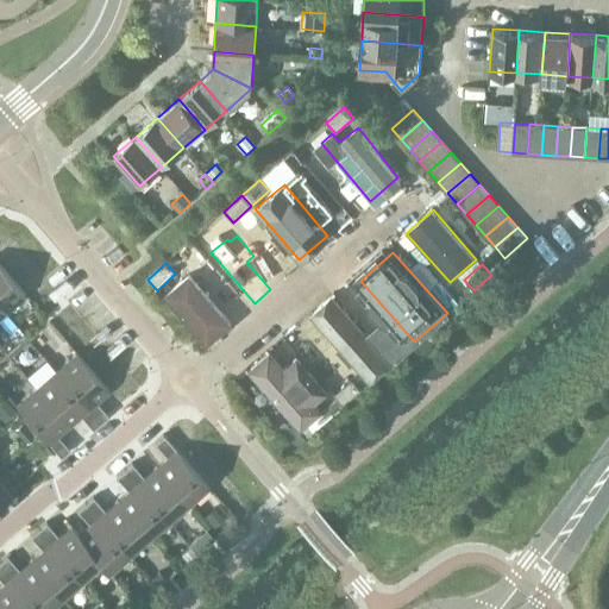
[(0,307),(5,312),(25,295),(0,265),(0,307)]
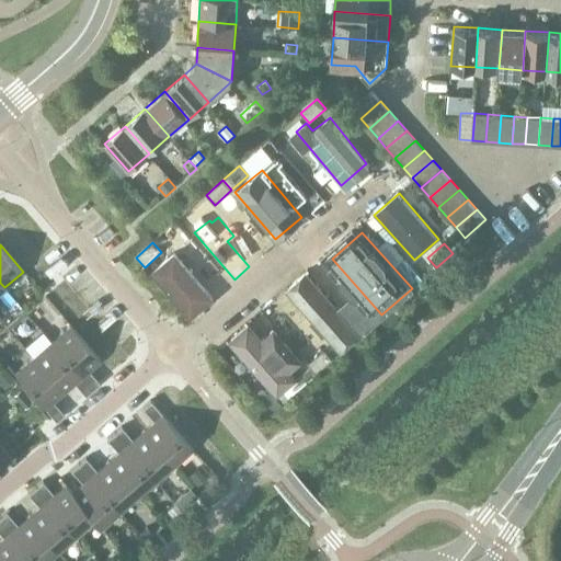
[(215,297),(176,253),(153,273),(192,318),(215,297)]
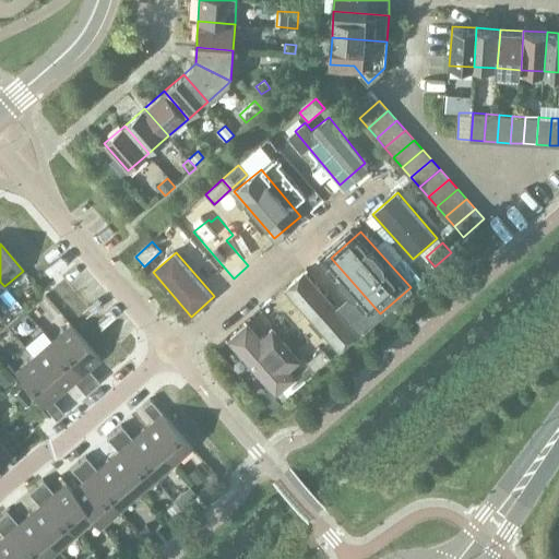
[(403,258),(393,266),(412,287),(412,286),(421,278),(403,258)]
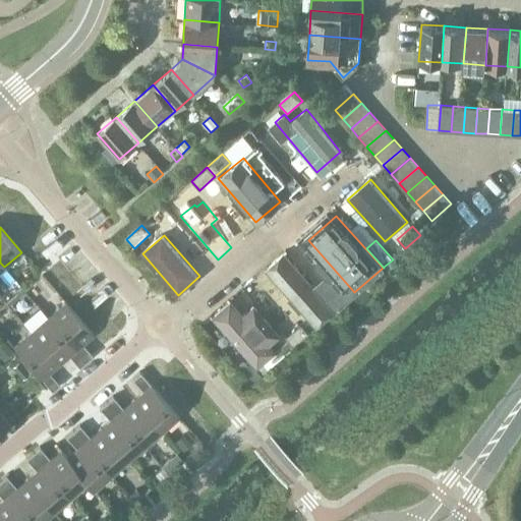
[(327,317),(277,258),(257,277),(290,311),(301,324),(309,333),(327,317)]
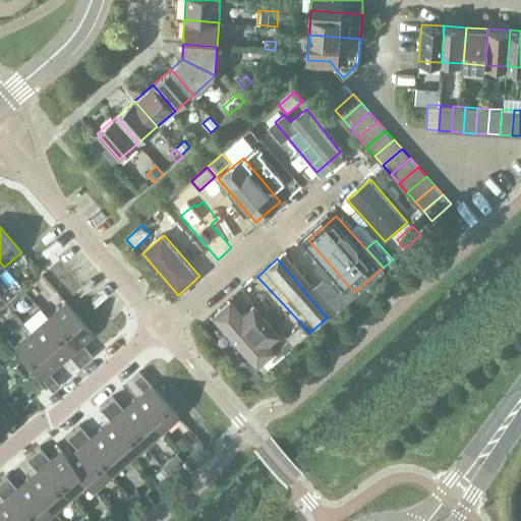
[(334,295),(331,298),(339,307),(342,304),(353,294),(345,285),(334,295)]
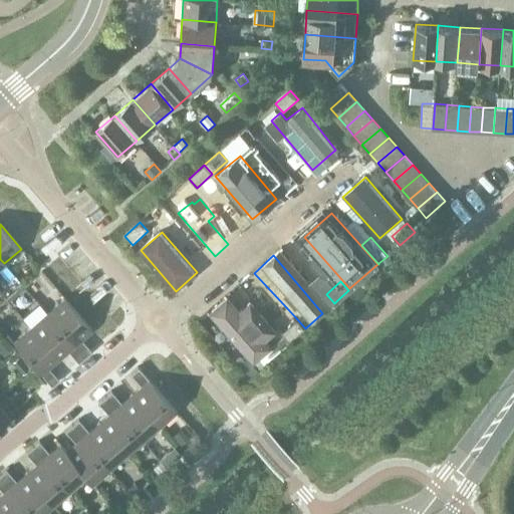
[(237,359),(245,353),(254,363),(273,347),(240,310),(228,296),(202,319),(237,359)]
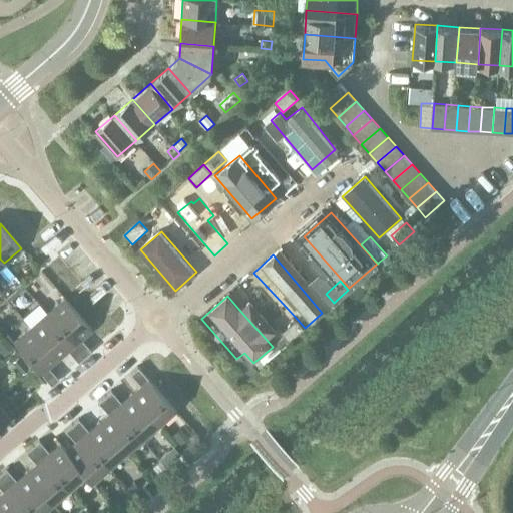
[(64,298),(47,313),(84,356),(91,351),(81,339),(91,329),(64,298)]
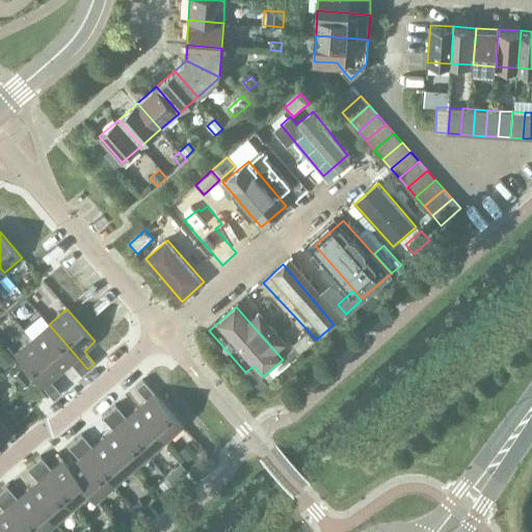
[(49,324),(31,339),(60,371),(70,363),(81,375),(87,369),(49,324)]
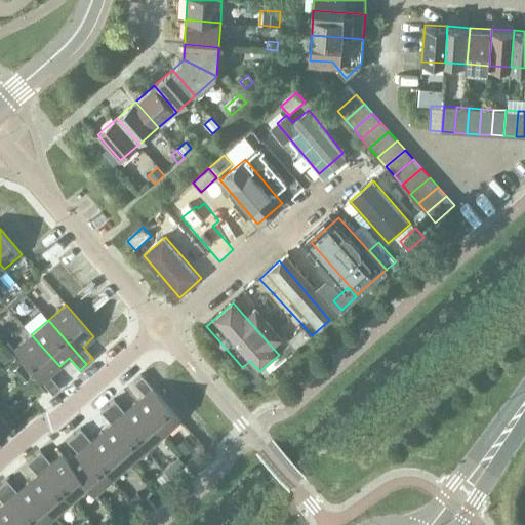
[(288,339),(296,349),(312,335),(304,326),(288,339)]
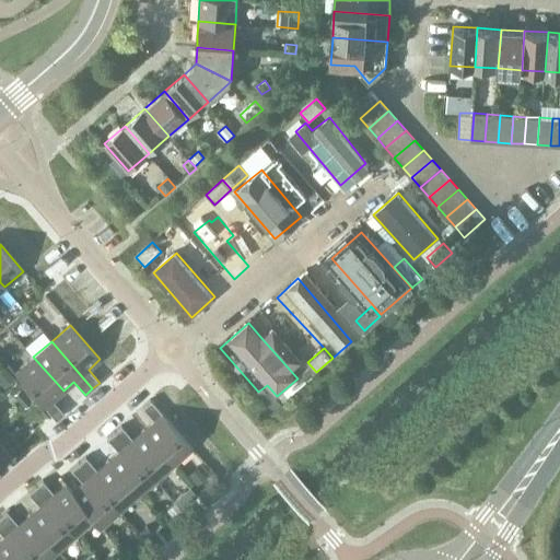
[(63,391),(33,357),(14,373),(56,420),(63,413),(53,400),(63,391)]
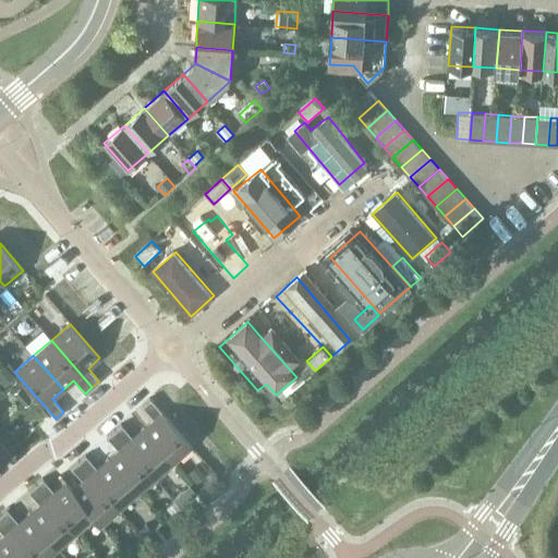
[(1,362),(0,363),(0,381),(3,386),(14,377),(1,362)]
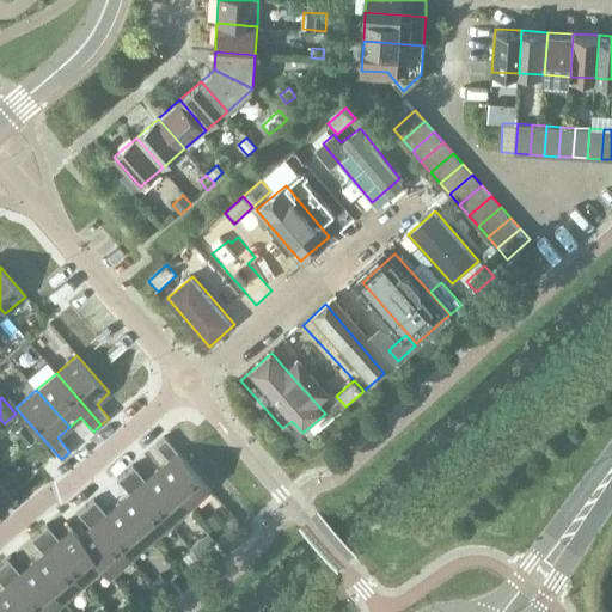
[(292,422),(281,432),(297,450),(307,441),(292,422)]
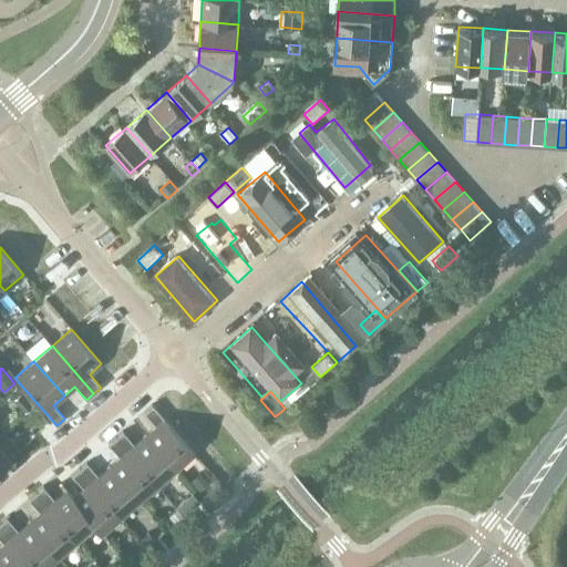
[(156,426),(145,435),(175,471),(194,454),(153,405),(144,413),(156,426)]
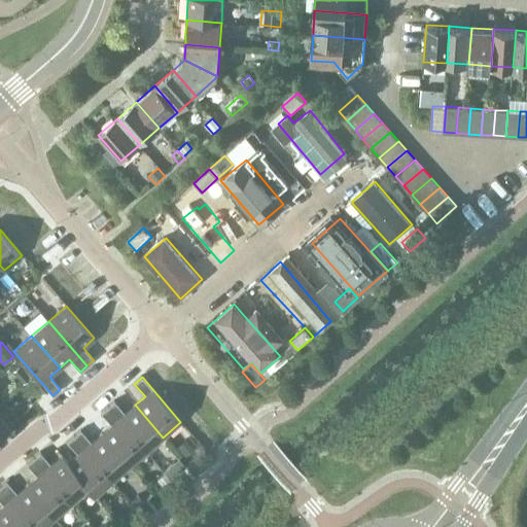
[(114,400),(107,407),(146,452),(163,437),(135,405),(125,414),(114,400)]
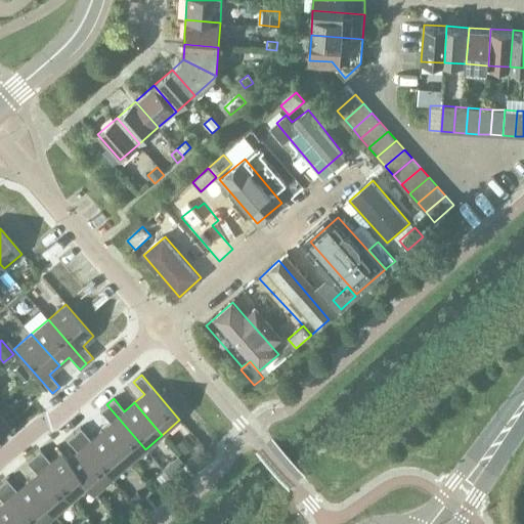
[(111,423),(100,431),(129,464),(145,449),(106,404),(99,410),(111,423)]
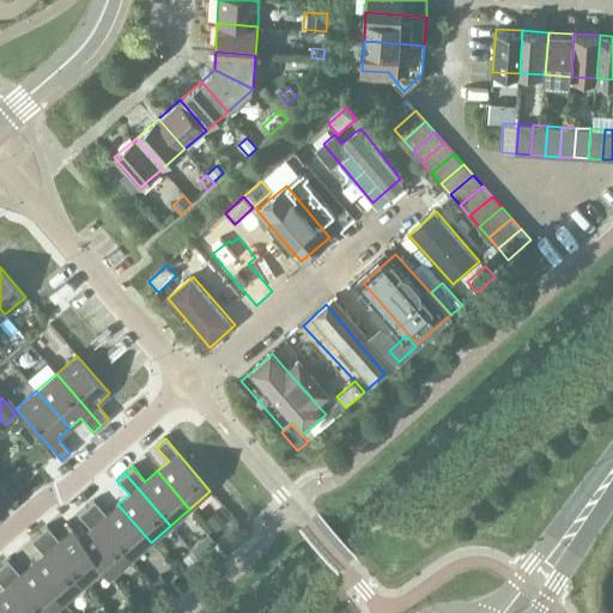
[(0,477),(0,504),(13,493),(0,477)]
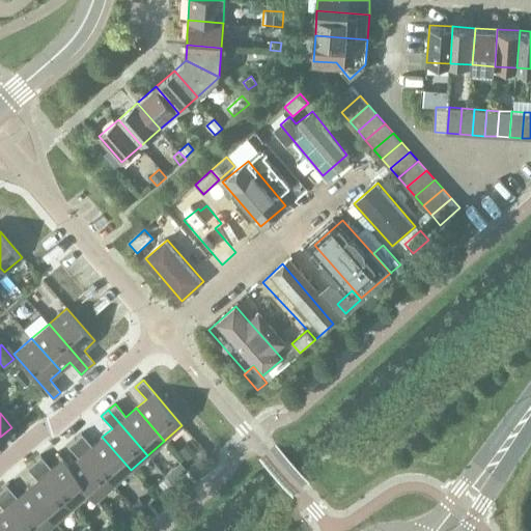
[(81,434),(75,439),(113,484),(131,470),(102,437),(92,446),(81,434)]
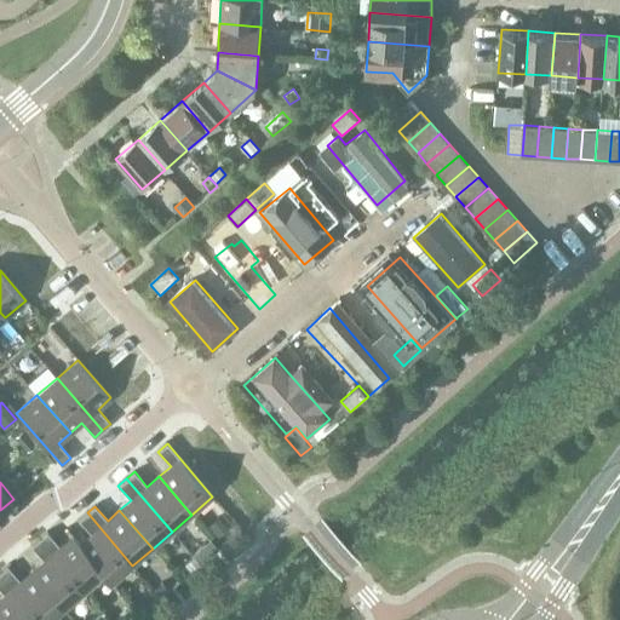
[(91,534),(80,544),(79,545),(104,574),(104,575),(112,584),(132,566),(87,512),(79,520),(91,534)]
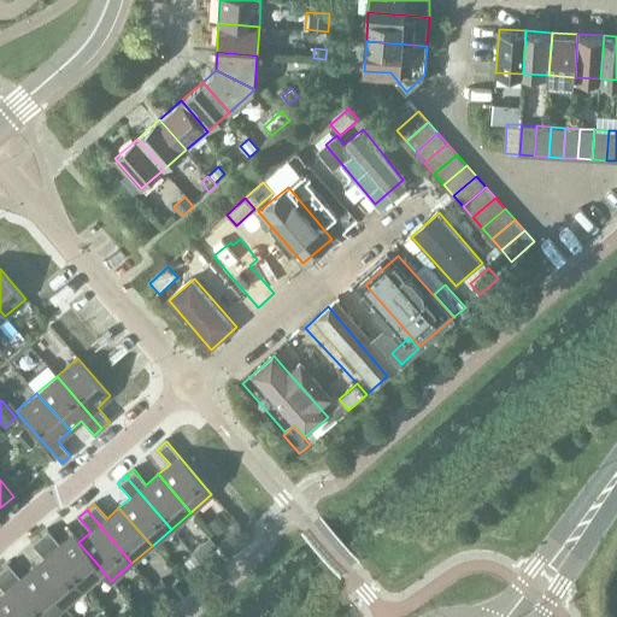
[(217,515),(207,523),(218,535),(228,527),(217,515)]
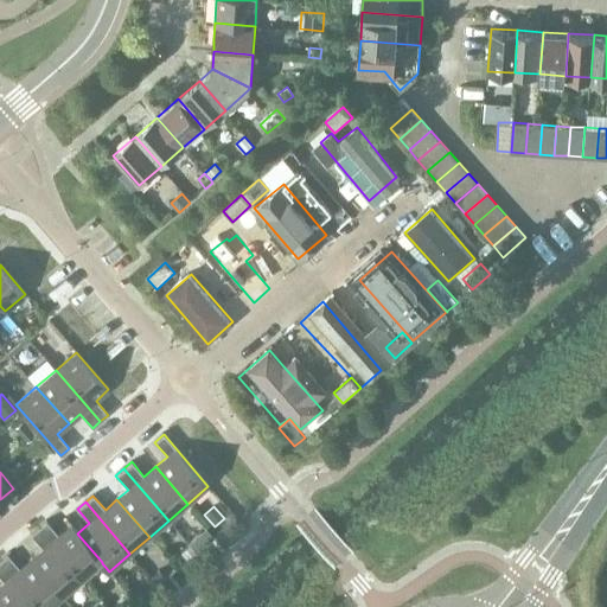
[(46,521),(38,528),(83,580),(102,563),(102,562),(77,534),(78,532),(71,524),(58,535),(46,521)]
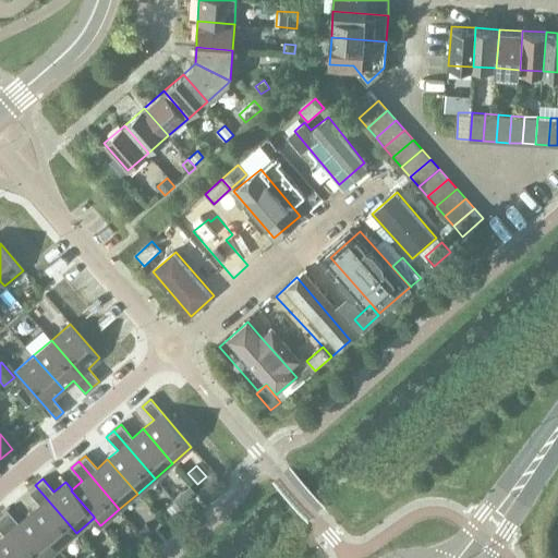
[(39,505),(28,513),(58,548),(76,533),(35,485),(27,492),(39,505)]
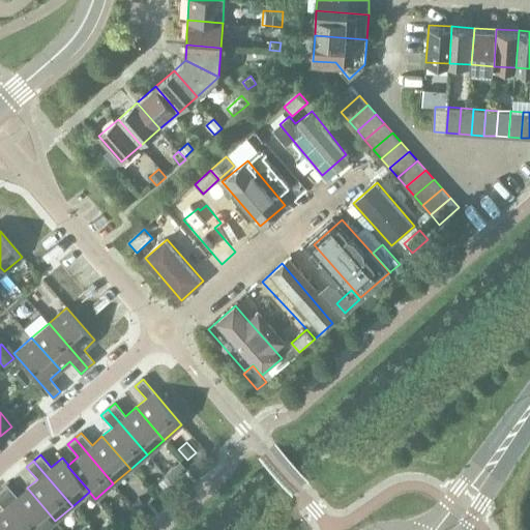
[(181,462),(166,475),(167,476),(172,482),(186,469),(181,462)]
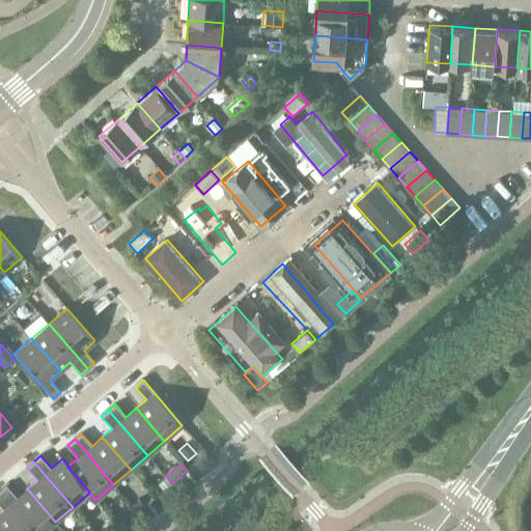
[(167,477),(158,484),(164,491),(172,483),(167,477)]
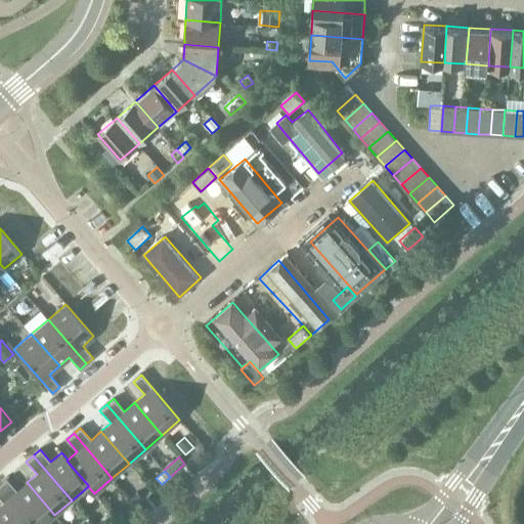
[(6,479),(0,483),(0,485),(33,523),(43,523),(54,515),(27,482),(16,491),(6,479)]
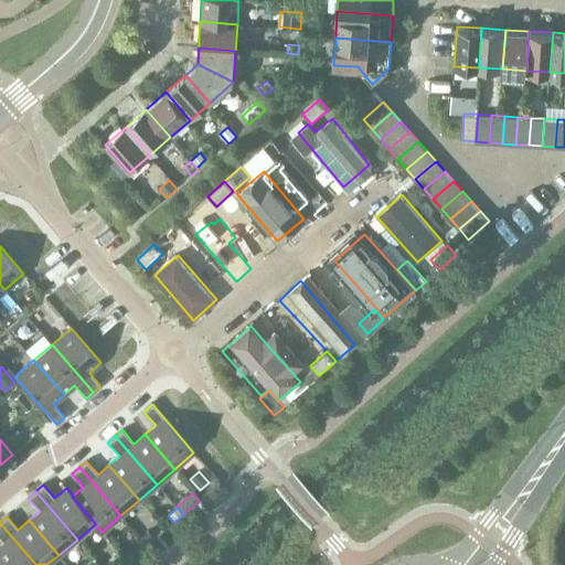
[(0,537),(3,542),(0,544),(0,560),(4,564),(35,564),(0,523),(0,537)]
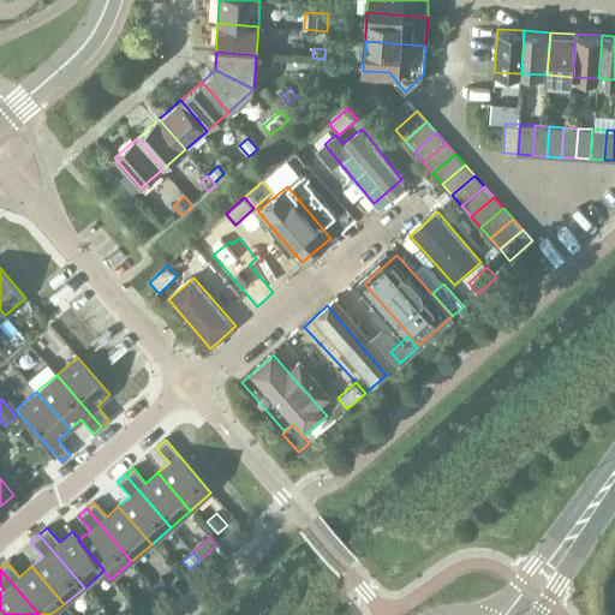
[(161,592),(168,586),(162,578),(154,585),(161,592)]
